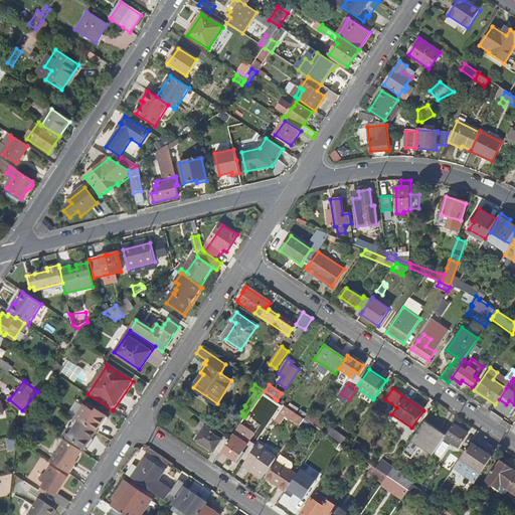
[(264,390),(259,396),(270,404),(275,398),(265,391),(264,390)]
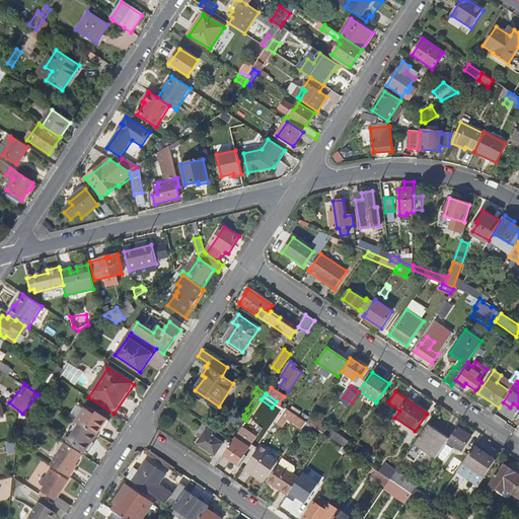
[(286,408),(276,423),(280,425),(283,427),(288,420),(298,427),(295,430),(292,427),(289,432),(297,437),(306,423),(286,408)]
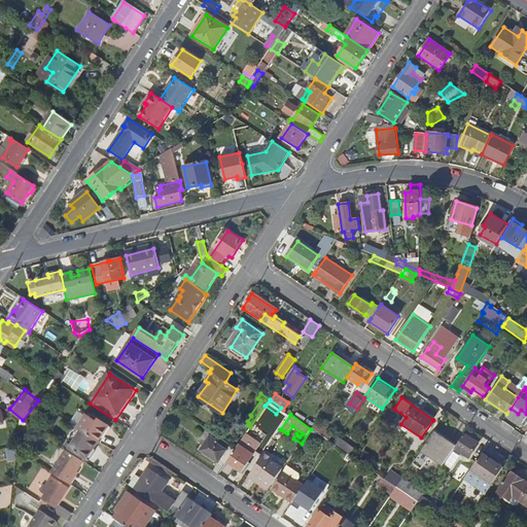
[(89,415),(79,428),(100,443),(110,426),(100,419),(98,422),(89,415)]
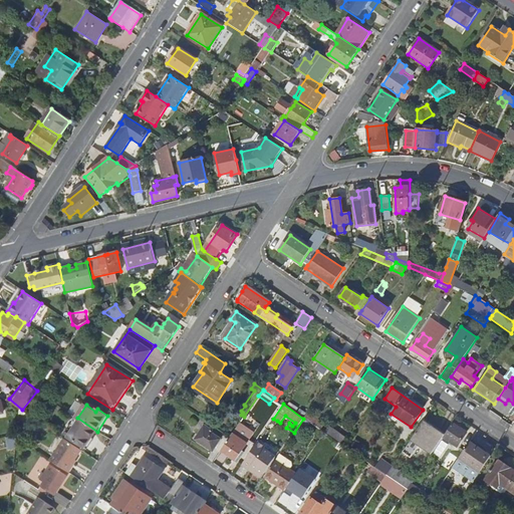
[(23,444),(31,417),(24,413),(20,410),(17,437),(17,440),(23,444)]
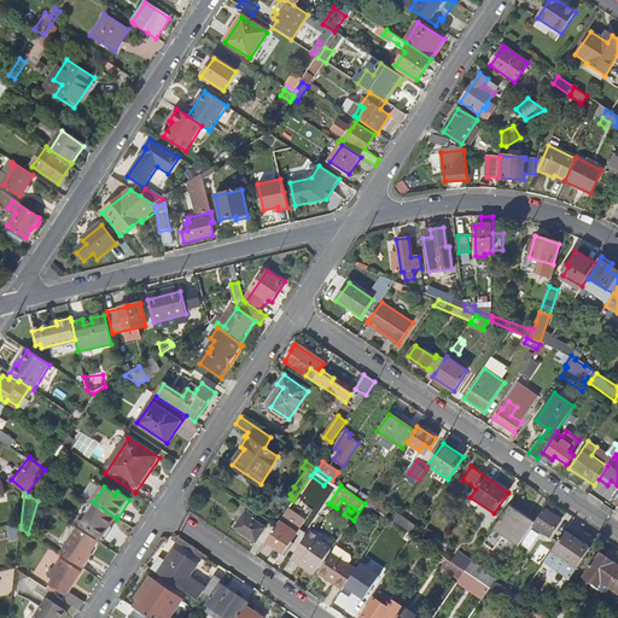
[(93,502),(80,523),(104,540),(117,519),(93,502)]
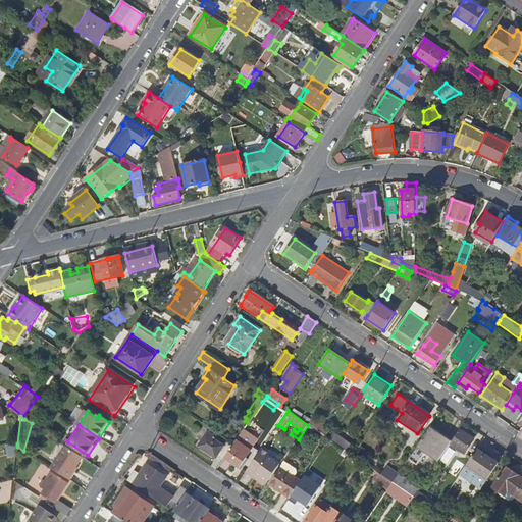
[(277,425),(272,433),(276,436),(280,431),(279,430),(281,427),(277,425)]
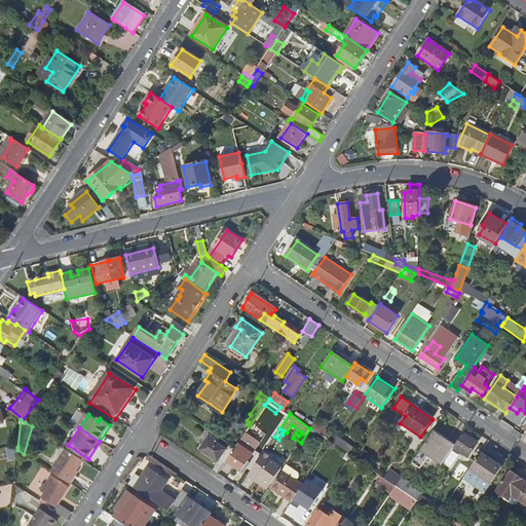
[(433,431),(420,450),(421,450),(413,462),(420,468),(428,455),(441,464),(453,447),(454,446),(433,431)]
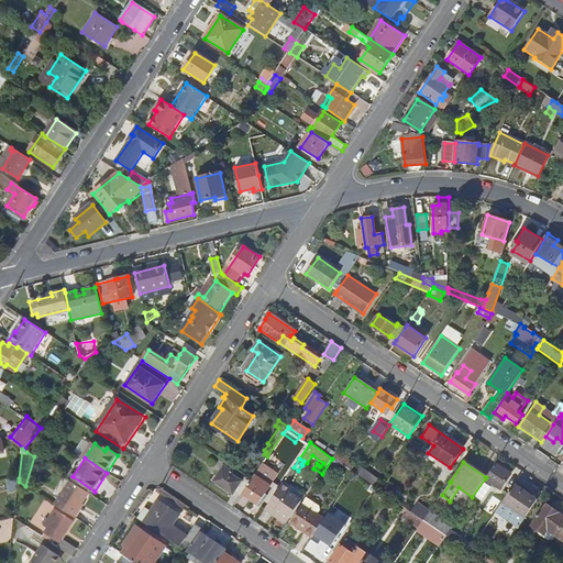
[(495,463),(486,477),(485,478),(500,489),(510,474),(495,463)]
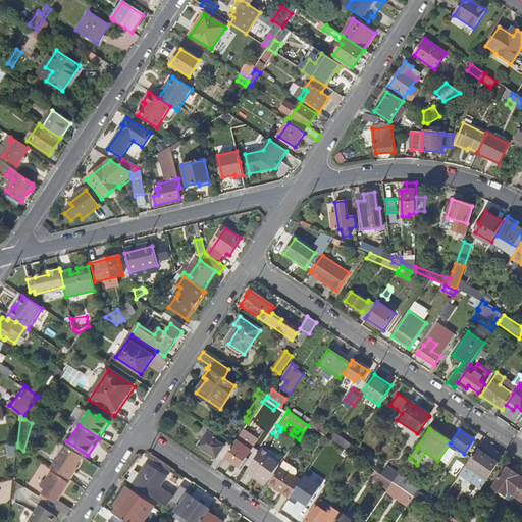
[(244,430),(233,445),(225,457),(240,467),(258,439),(244,430)]
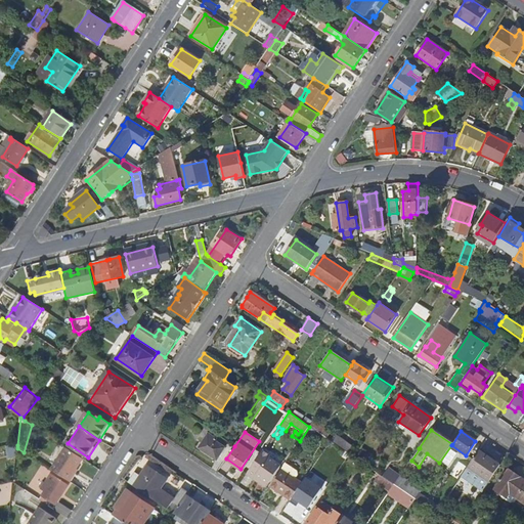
[(199,447),(217,460),(226,445),(220,442),(222,439),(219,437),(217,440),(208,434),(199,447)]
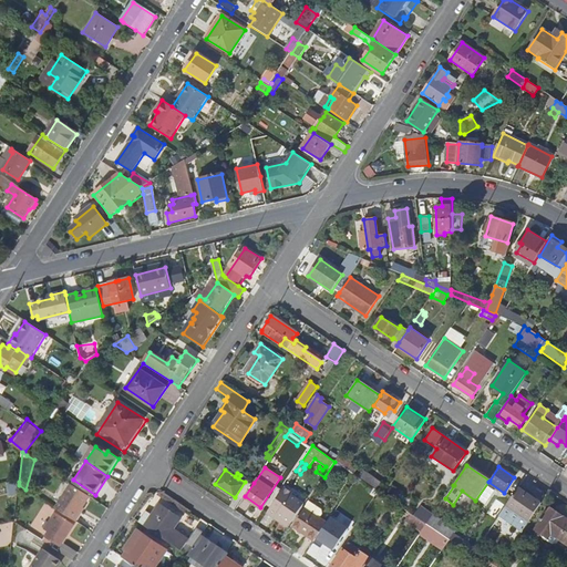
[(4,494),(18,492),(19,485),(19,482),(3,485),(4,494)]
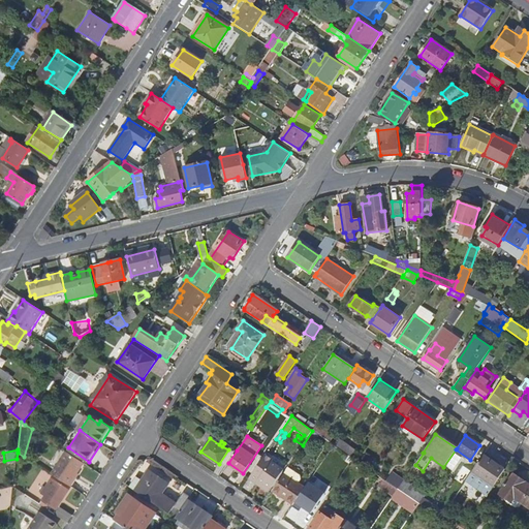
[(67,453),(52,475),(69,487),(70,486),(85,464),(67,453)]
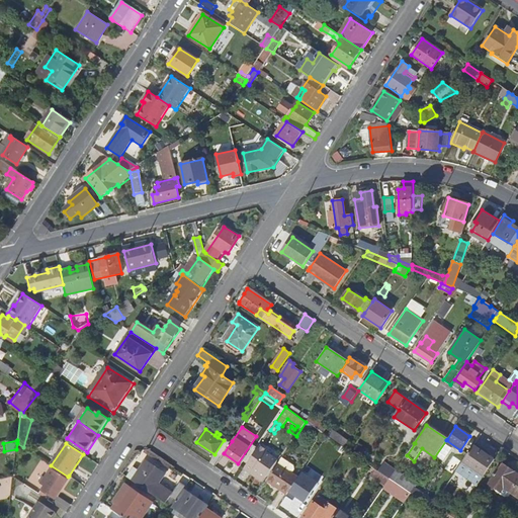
[(473,445),(461,462),(483,477),(495,459),(473,445)]
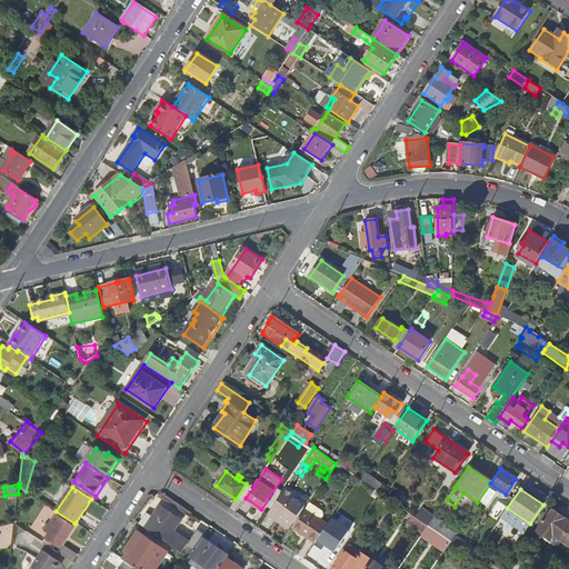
[(285,490),(268,515),(281,523),(283,520),(291,525),(305,507),(291,498),(292,496),(285,490)]
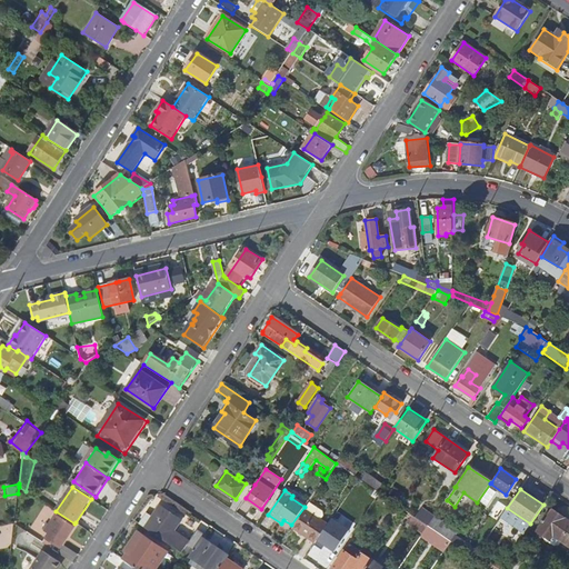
[(431,521),(428,527),(450,542),(453,537),(468,516),(455,507),(447,500),(446,500),(431,521)]
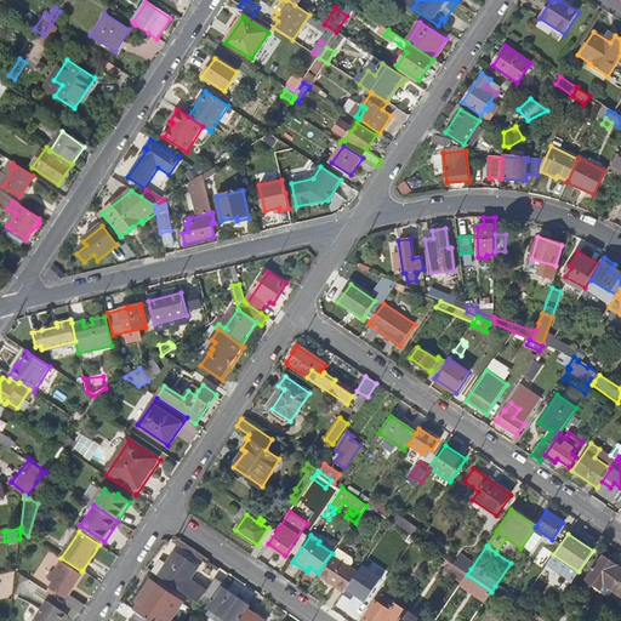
[(153,573),(210,611),(224,591),(226,590),(212,581),(205,591),(189,580),(197,568),(176,553),(166,567),(160,563),(153,573)]
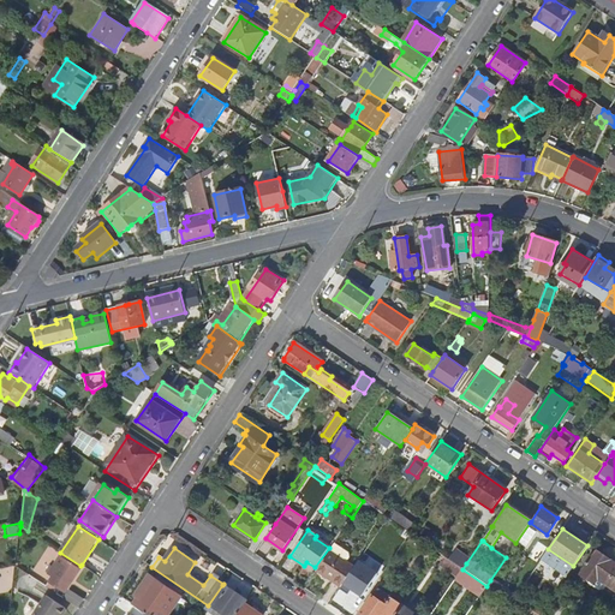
[(597,579),(614,591),(614,568),(608,563),(610,561),(596,551),(580,575),(593,584),(597,579)]
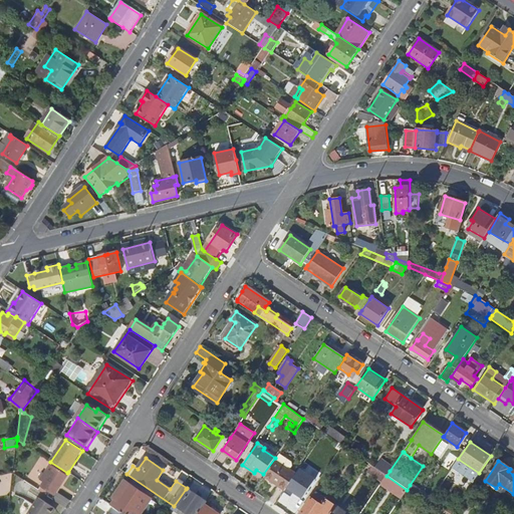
[(274,462),(263,478),(284,492),(295,476),(274,462)]
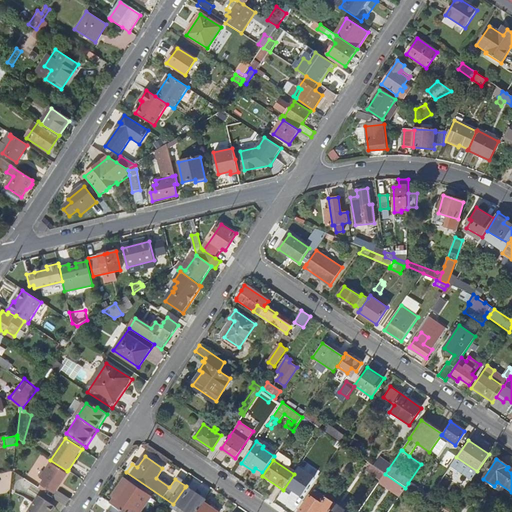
[(376,467),(385,474),(388,469),(378,463),(376,467)]
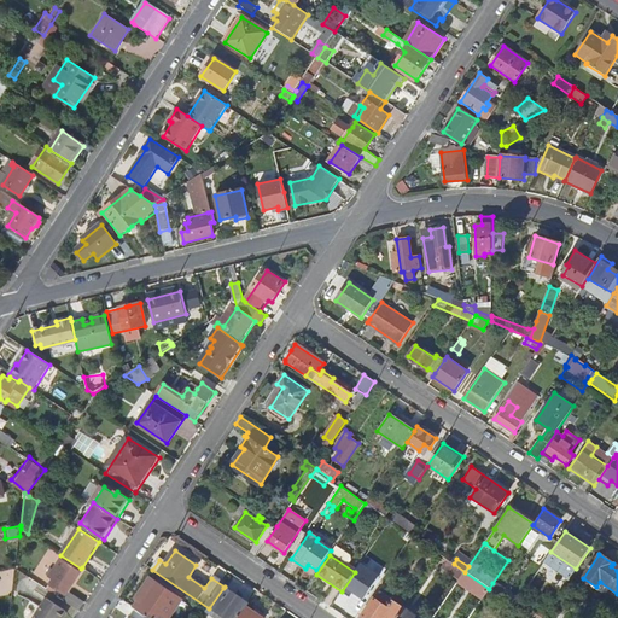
[(66,598),(82,573),(66,564),(60,572),(57,569),(51,577),(56,579),(50,589),(59,595),(60,593),(66,598)]
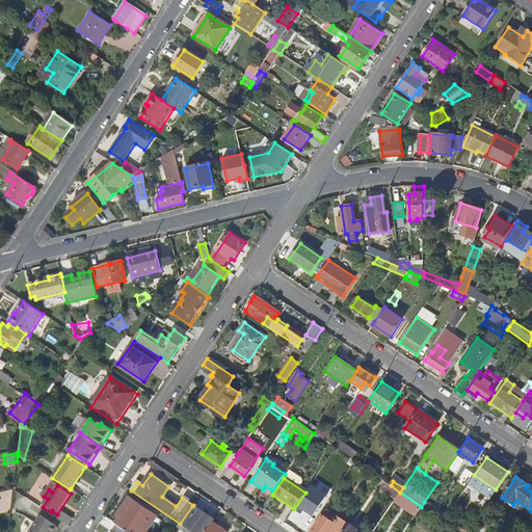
[(393,502),(415,516),(421,507),(400,493),(393,502)]
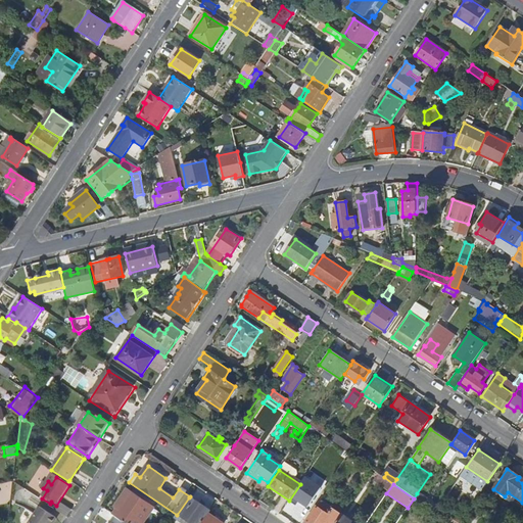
[(30,493),(37,498),(40,494),(32,489),(30,493)]
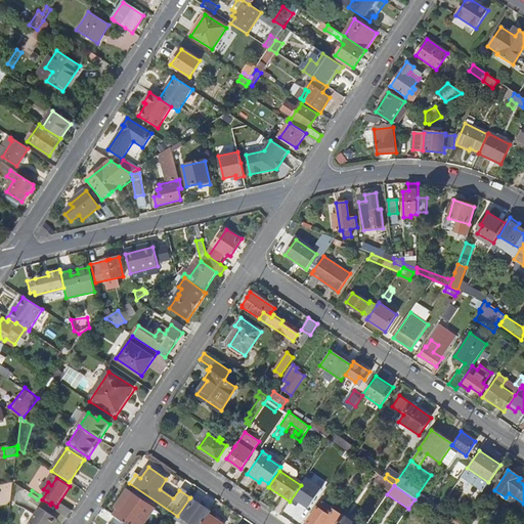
[(130,492),(115,515),(116,516),(127,523),(142,523),(154,509),(130,492)]
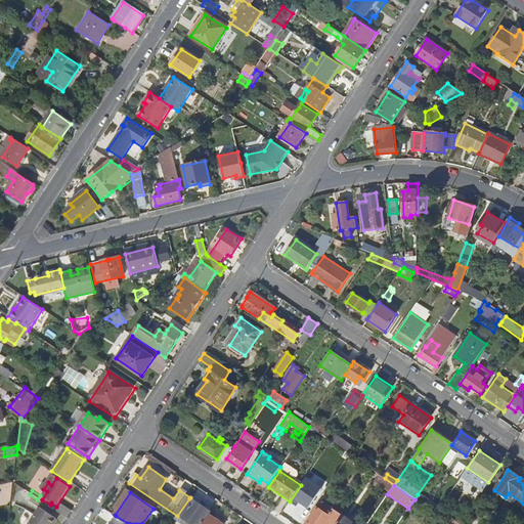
[(415,499),(427,507),(429,503),(418,494),(415,499)]
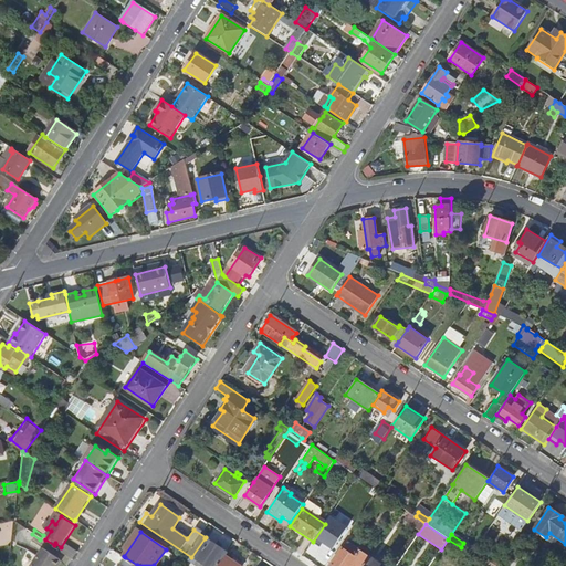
[(205,538),(191,557),(188,562),(194,565),(219,565),(226,556),(228,554),(205,538)]
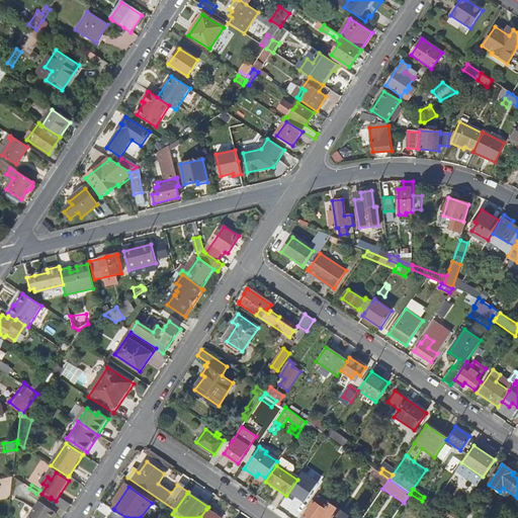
[(313,502),(303,517),(304,517),(331,517),(338,509),(329,503),(325,510),(313,502)]
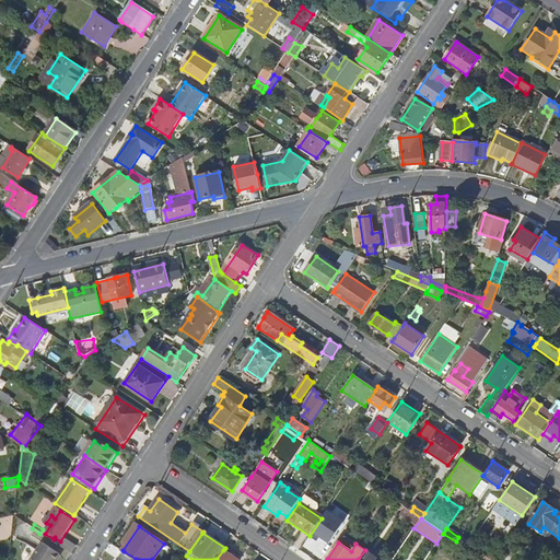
[(56,559),(60,555),(43,544),(32,559),(56,559)]
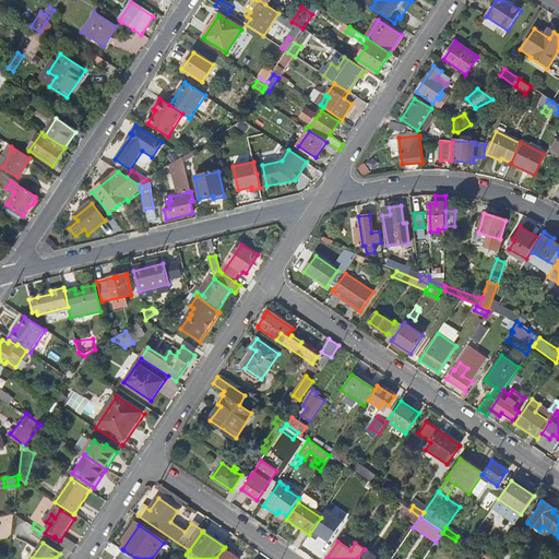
[(236,558),(223,549),(216,558),(236,558)]
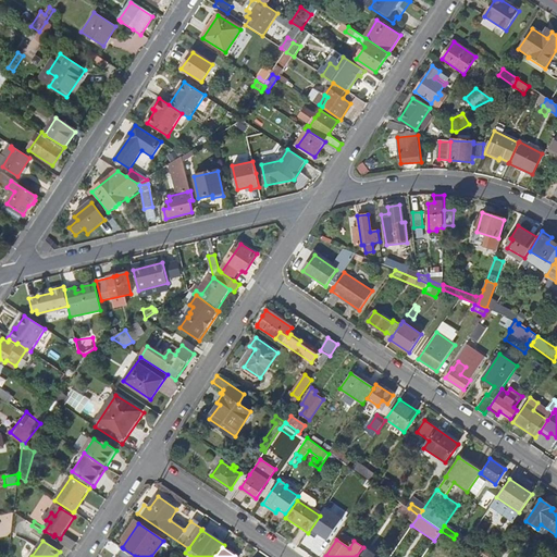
[(363,547),(356,556),(378,556),(363,547)]
